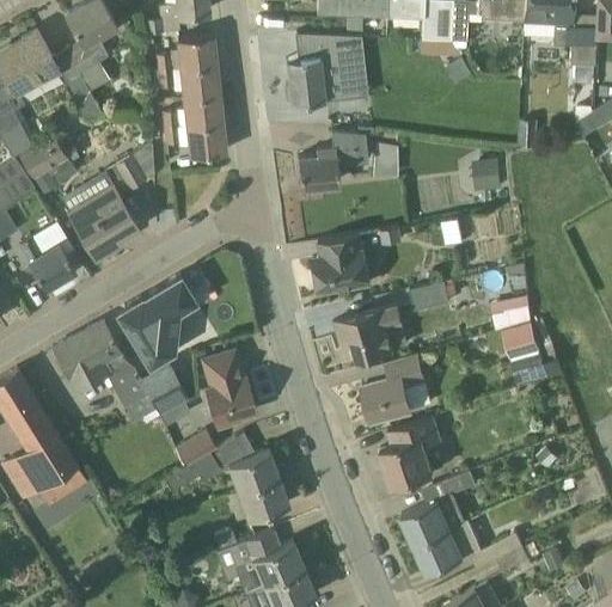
[(59,74),(75,108),(85,124),(101,116),(92,99),(89,93),(108,80),(98,63),(109,57),(98,38),(116,28),(101,0),(90,0),(66,14),(80,41),(50,56),(59,74)]
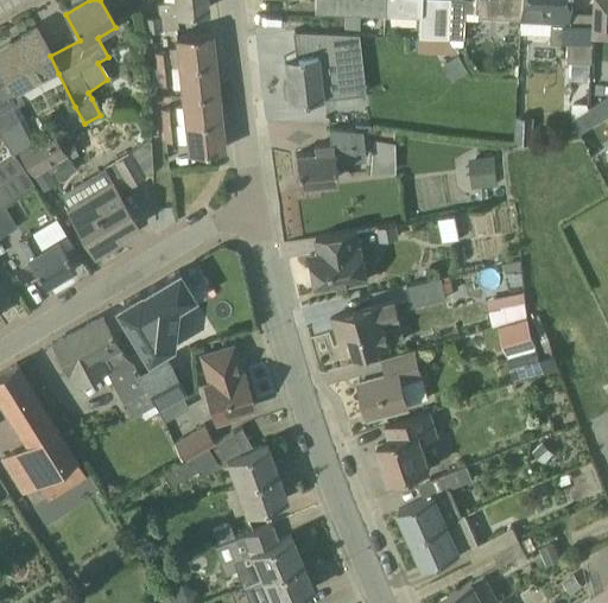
[(177,17),(208,13),(207,0),(173,0),(175,5),(157,6),(158,19),(143,21),(144,35),(172,31),(171,18),(177,18),(177,17)]
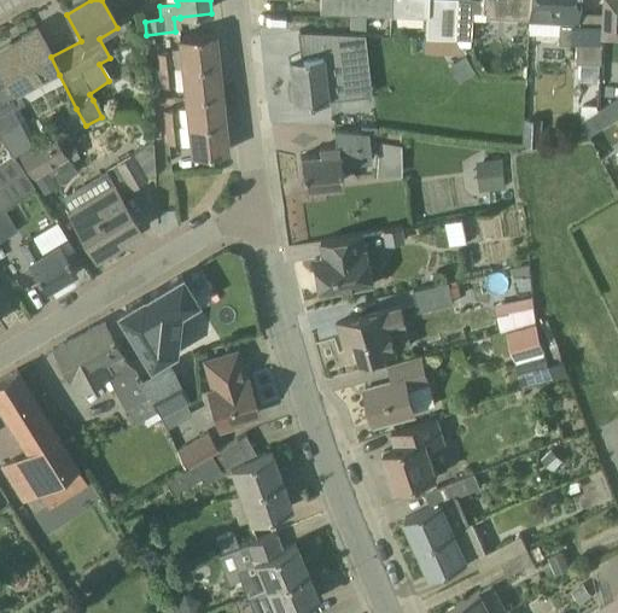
[(356,0),(321,0),(321,15),(356,16),(356,0)]
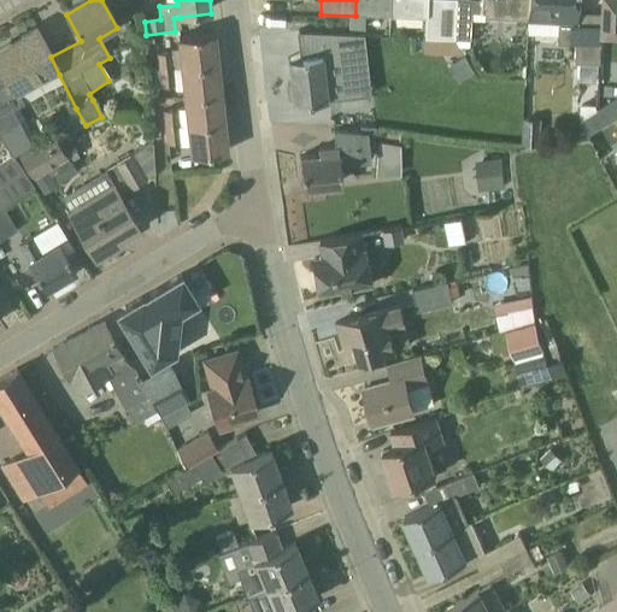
[(392,0),(356,0),(356,16),(392,17),(392,0)]
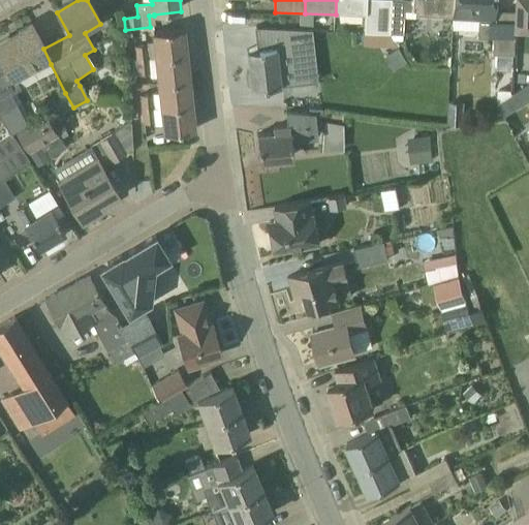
[(336,0),(336,14),(365,17),(364,34),(389,35),(391,0),(379,0),(336,0)]
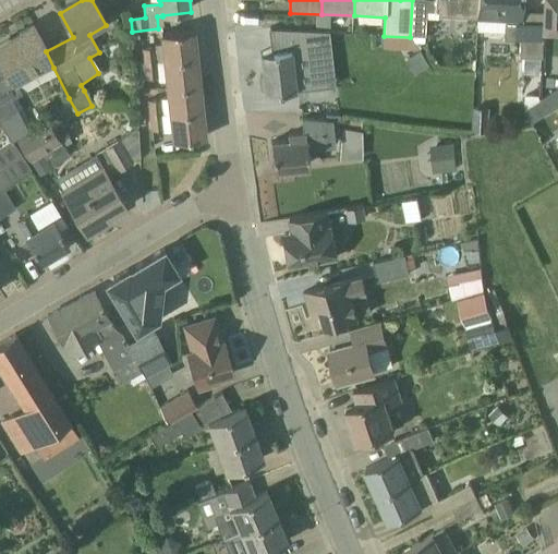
[(424,38),(425,21),(438,22),(438,19),(478,20),(478,12),(478,0),(435,0),(436,1),(412,0),(410,37),(424,38)]
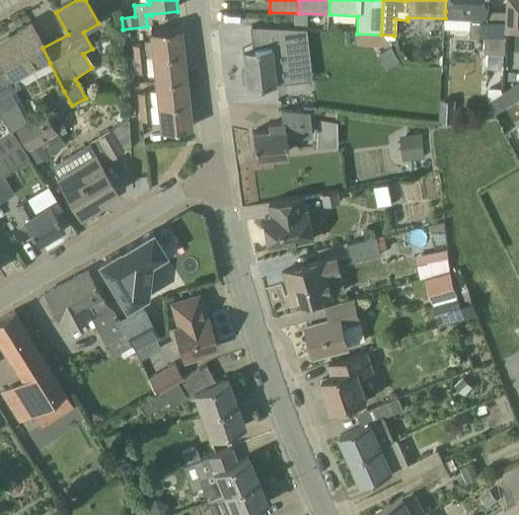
[(445,0),(445,11),(445,18),(469,20),(469,39),(484,40),(483,56),(487,56),(504,57),(505,33),(505,32),(505,31),(486,30),(486,21),(487,0),(445,0)]
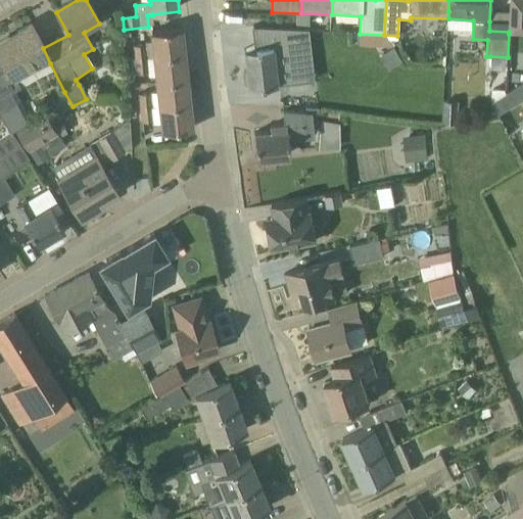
[(522,0),(510,0),(510,14),(509,32),(509,33),(522,33),(522,0)]
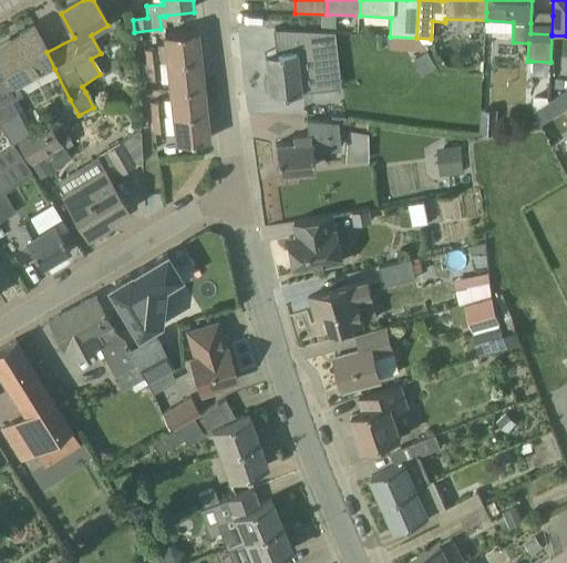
[(336,17),(322,17),(322,30),(334,30),(336,17)]
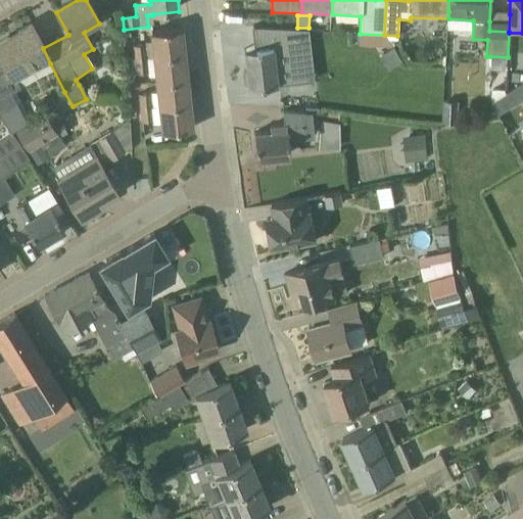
[(0,100),(10,95),(20,90),(16,83),(50,63),(43,48),(31,28),(17,35),(21,41),(0,53),(0,100)]
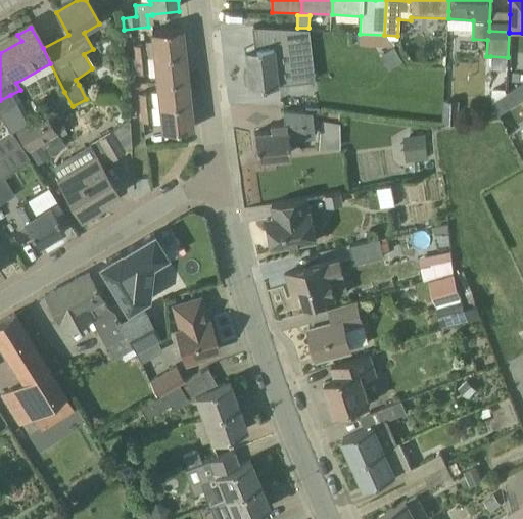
[(249,91),(278,88),(314,84),(308,32),(255,30),(253,30),(255,51),(256,51),(256,57),(245,59),(249,91)]
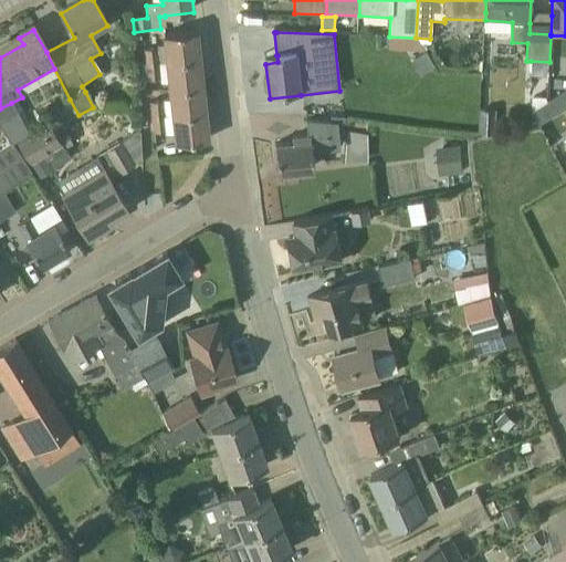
[(197,34),(165,38),(167,64),(199,61),(197,34)]
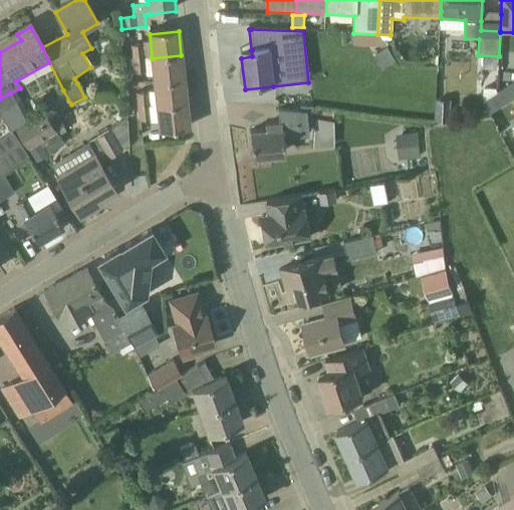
[(133,61),(144,59),(142,46),(131,47),(133,61)]
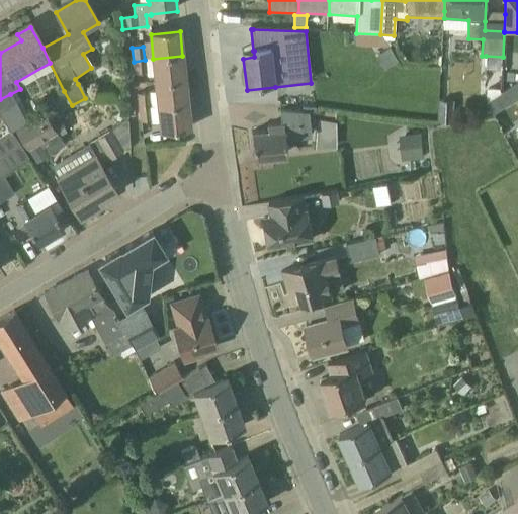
[(398,63),(390,50),(375,58),(384,72),(398,63)]
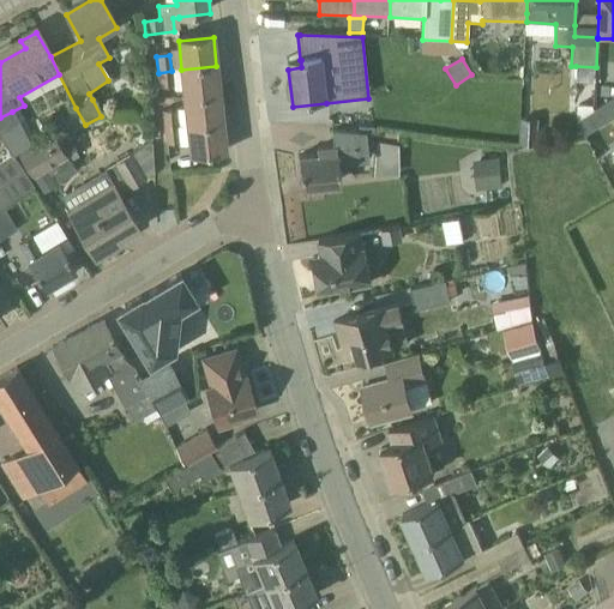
[(181,70),(185,100),(220,96),(216,66),(181,70)]
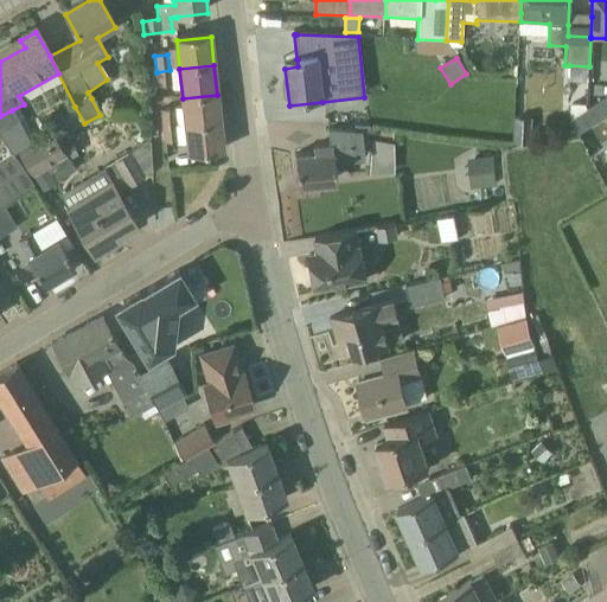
[(589,66),(569,65),(569,83),(588,83),(589,66)]
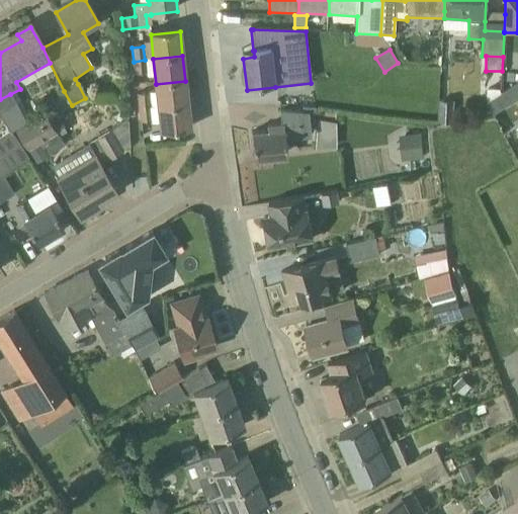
[(134,62),(136,76),(147,75),(145,60),(134,62)]
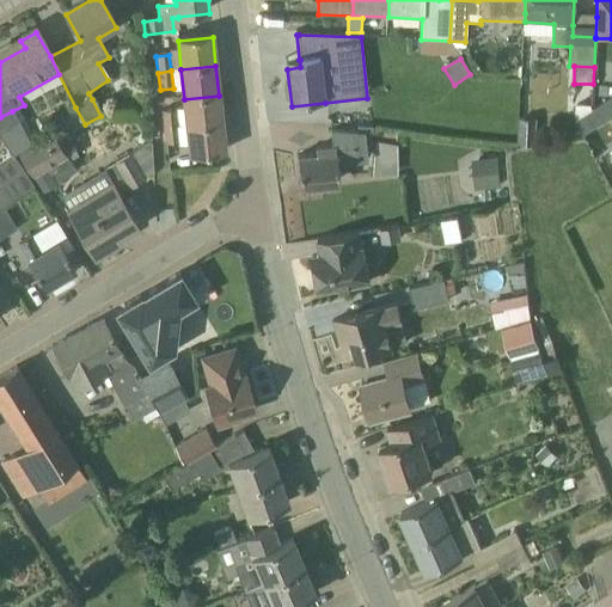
[(184,99),(187,128),(222,124),(219,96),(184,99)]
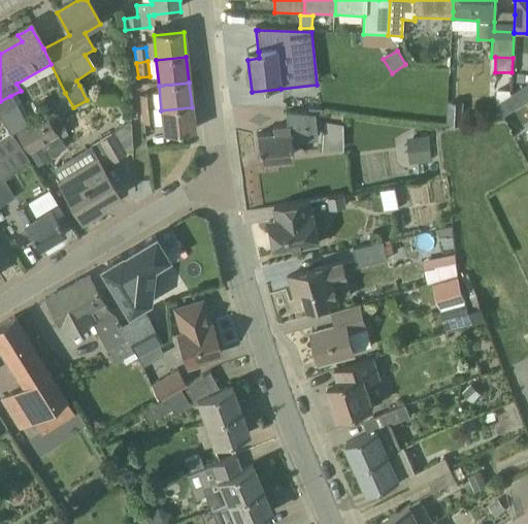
[(527,87),(513,96),(520,108),(527,102),(527,87)]
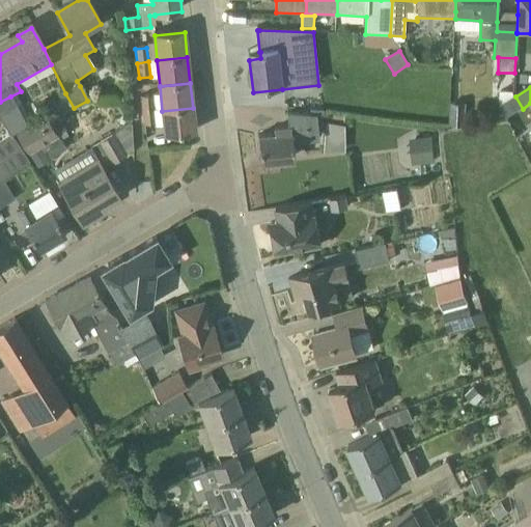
[(501,93),(501,106),(514,96),(512,94),(501,93)]
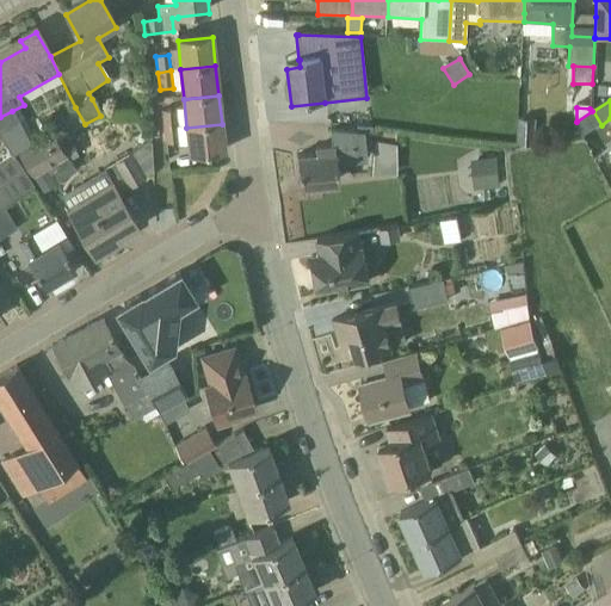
[(165,130),(178,128),(176,111),(162,113),(165,130)]
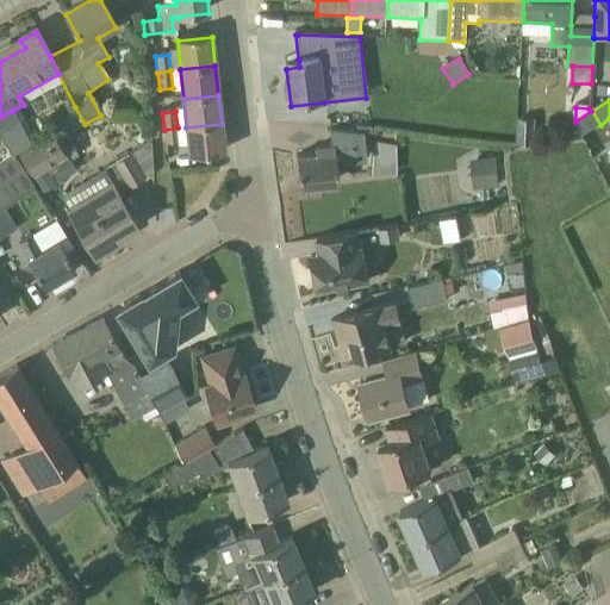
[(601,125),(592,111),(574,123),(582,136),(601,125)]
